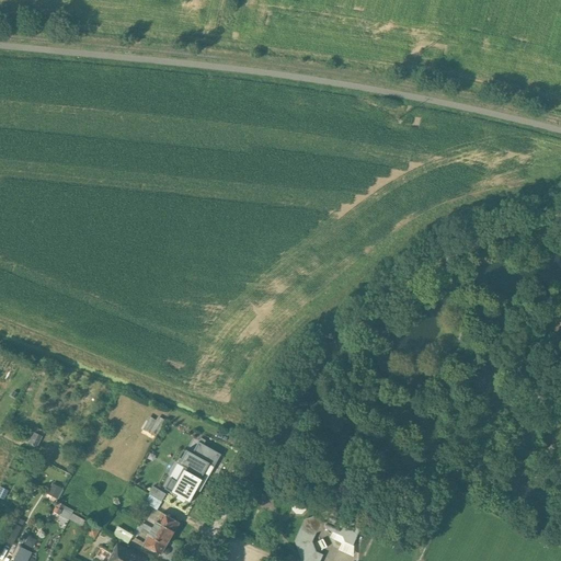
[(361,412),(339,403),(335,413),(347,418),(346,420),(356,423),(361,412)]
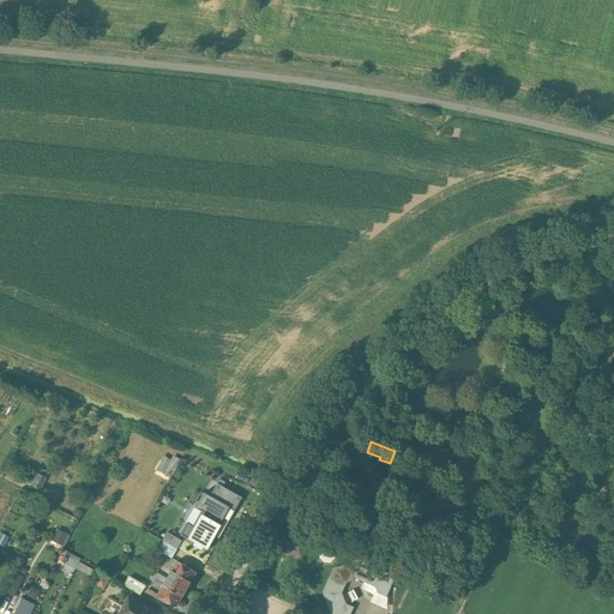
[(163,455),(156,468),(170,477),(181,459),(173,455),(170,458),(163,455)]
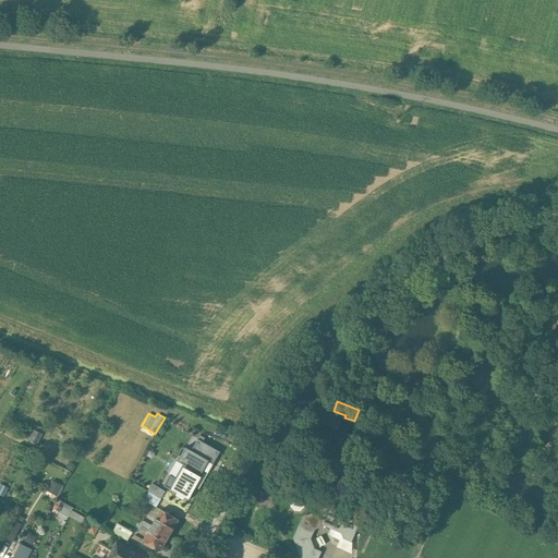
[(43,434),(34,431),(28,441),(37,446),(43,434)]
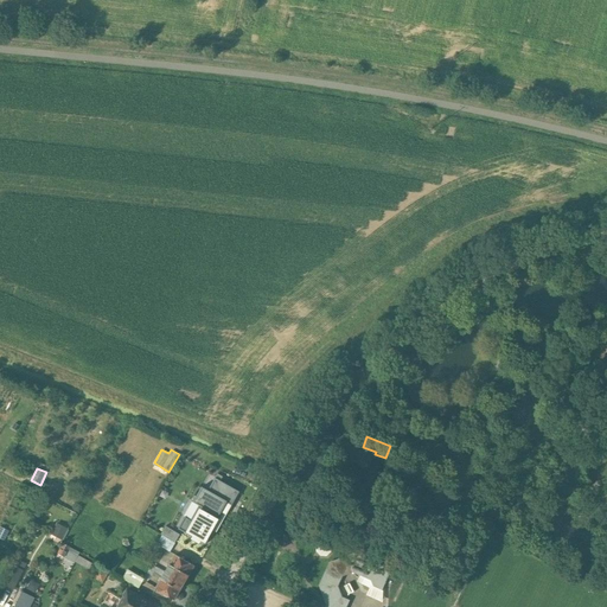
[(51,474),(46,472),(40,485),(45,487),(51,474)]
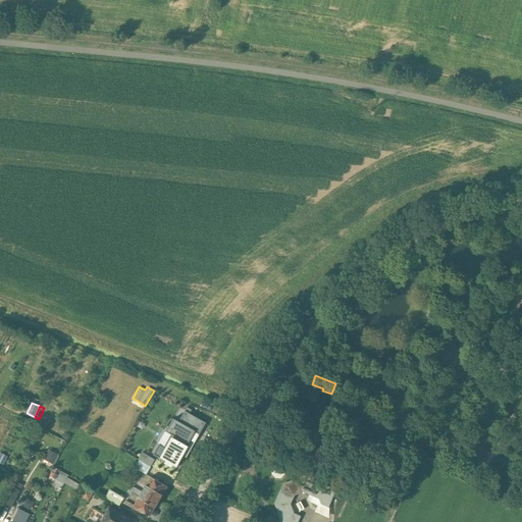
[(185,412),(178,423),(197,433),(200,435),(207,424),(205,423),(205,421),(200,418),(199,420),(185,412)]
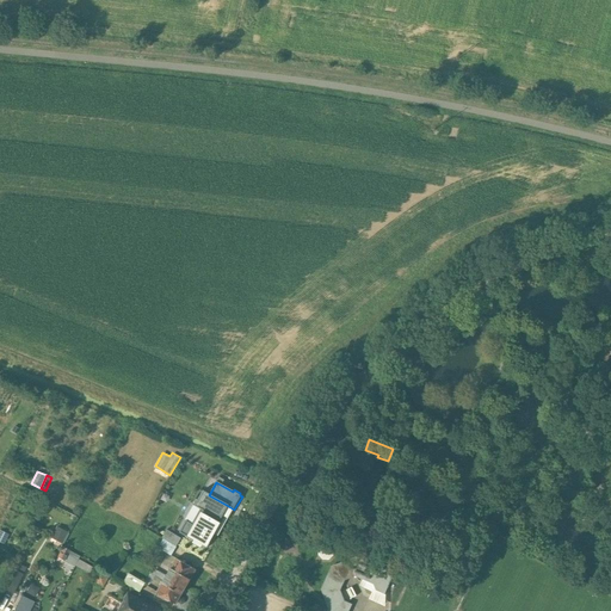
[(209,495),(205,493),(197,506),(202,508),(223,520),(230,507),(209,495)]
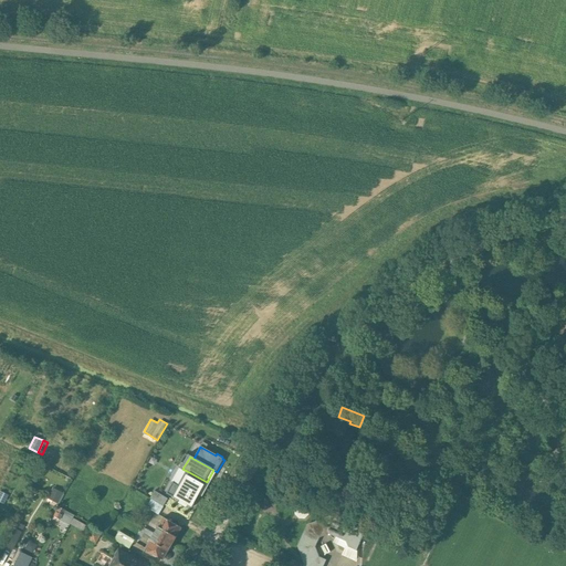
[(187,471),(182,469),(177,465),(169,481),(174,483),(168,493),(173,495),(180,482),(187,471)]
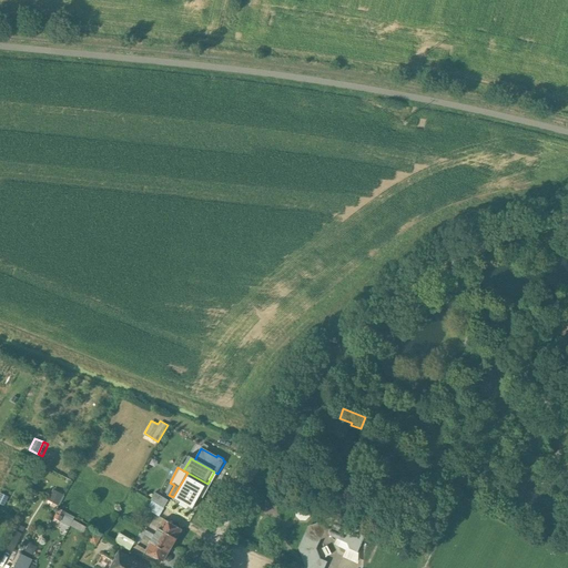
[(208,484),(188,473),(181,484),(173,497),(183,503),(181,506),(189,510),(190,507),(196,510),(209,487),(205,486),(208,484)]
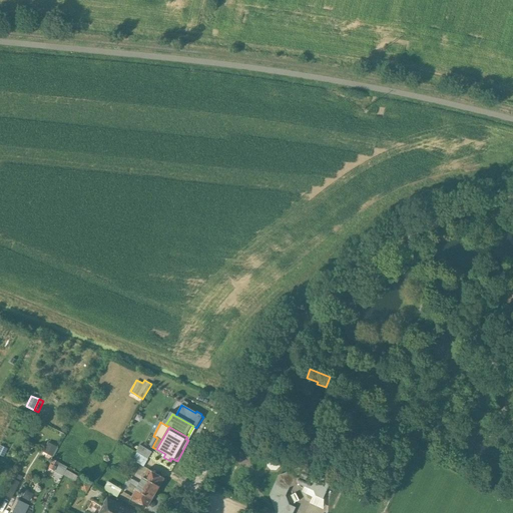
[(43,452),(54,456),(57,445),(46,442),(43,452)]
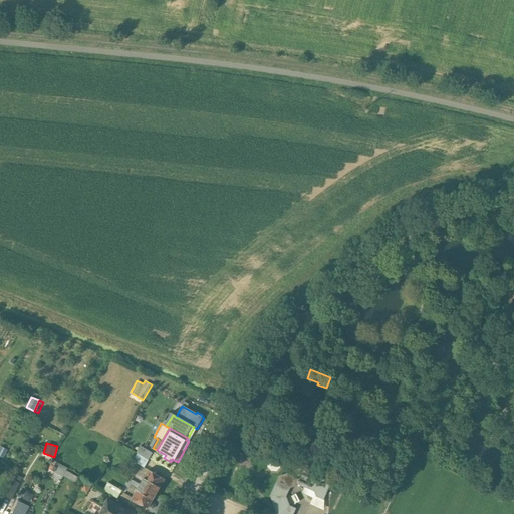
[(148,461),(137,455),(134,461),(144,468),(148,461)]
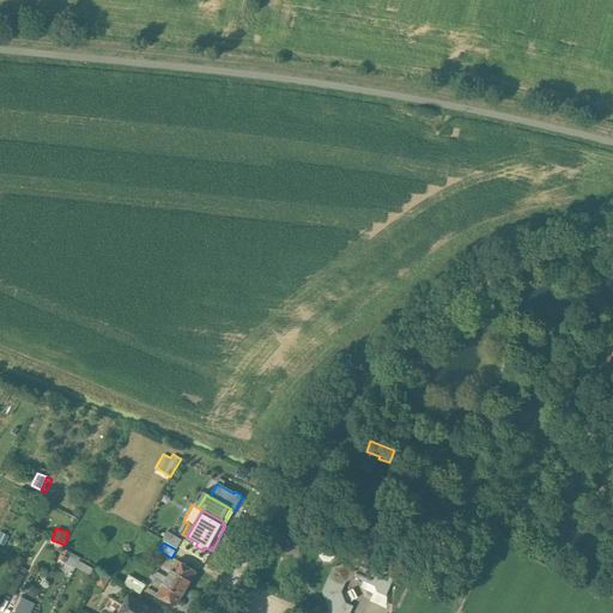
[(70,552),(62,548),(56,559),(65,563),(70,552)]
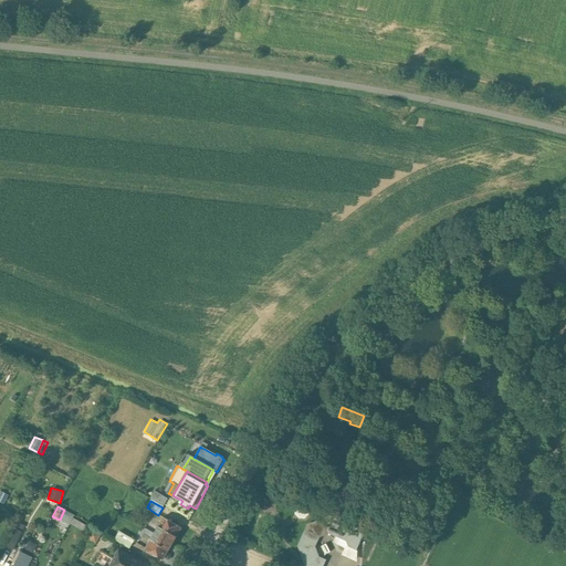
[(166,507),(163,514),(174,521),(177,514),(166,507)]
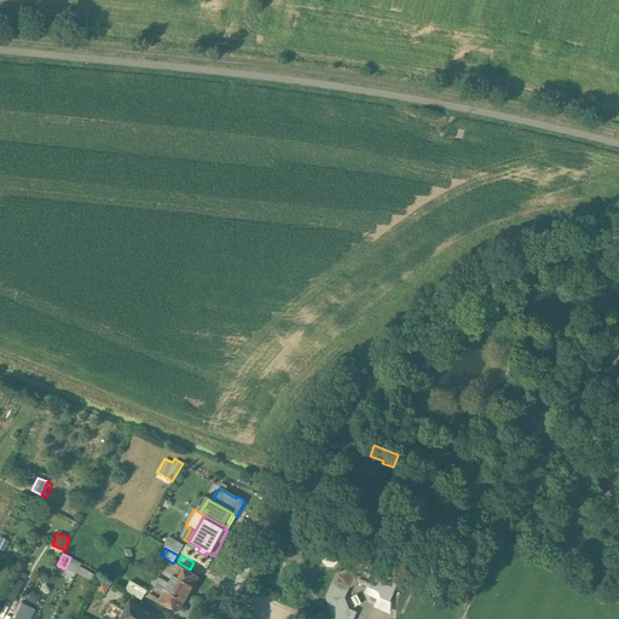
[(198,577),(179,566),(168,583),(189,595),(198,577)]
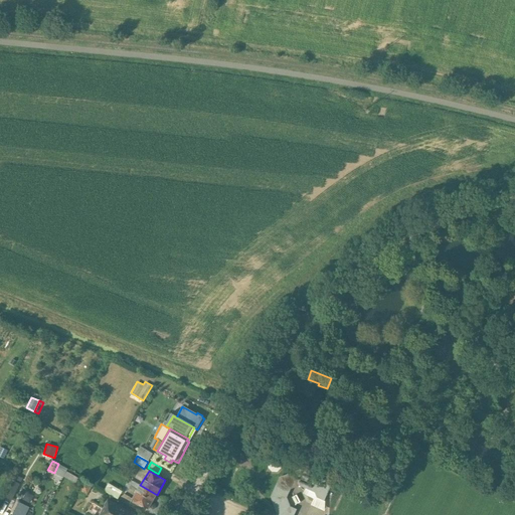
[(302,472),(282,479),(274,497),(280,514),(294,514),(296,511),(290,508),(286,497),(291,487),(301,484),(327,495),(331,485),(302,472)]
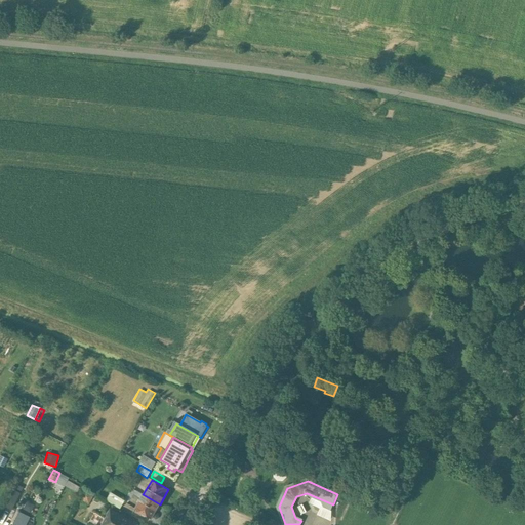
[(15,484),(4,506),(11,510),(23,487),(15,484)]
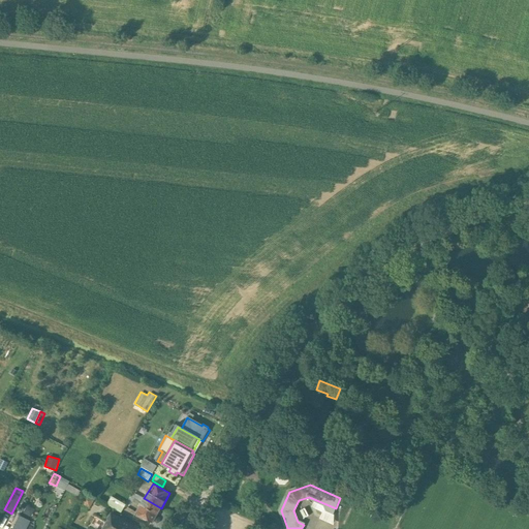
[(93,499),(85,496),(81,503),(89,507),(93,499)]
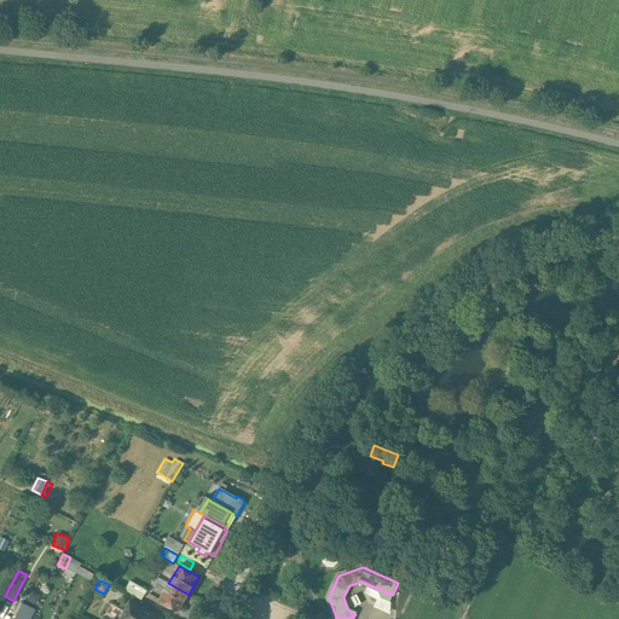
[(132,582),(127,590),(142,599),(146,591),(132,582)]
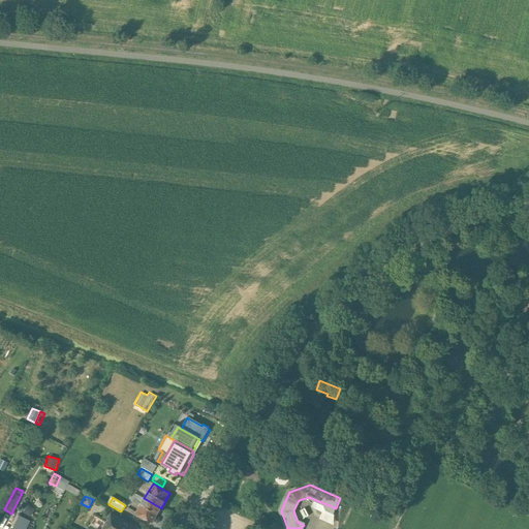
[(161,508),(144,498),(135,514),(152,524),(161,508)]
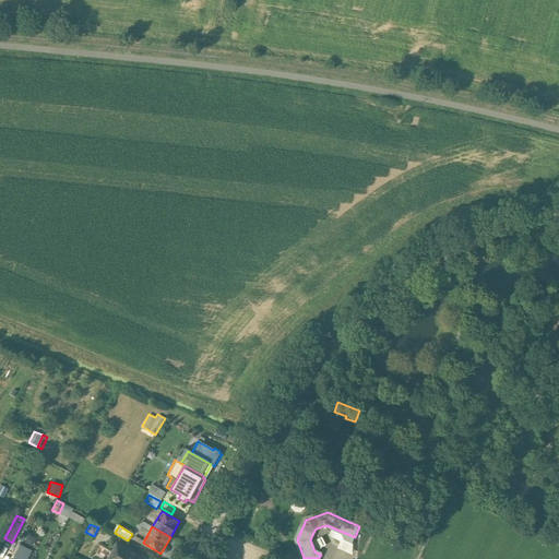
[(85,532),(83,531),(81,536),(92,542),(94,536),(85,532)]
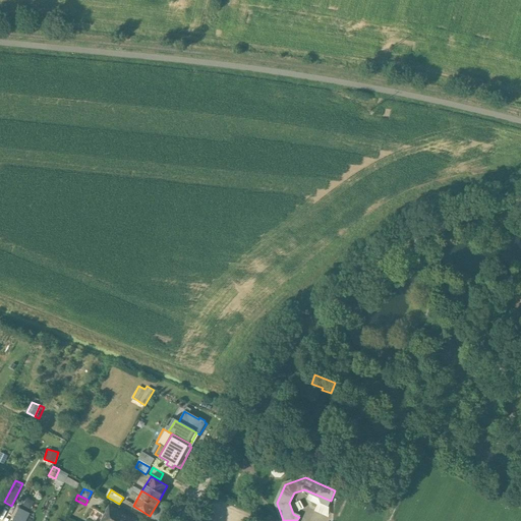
[(23,506),(32,508),(34,500),(25,498),(23,506)]
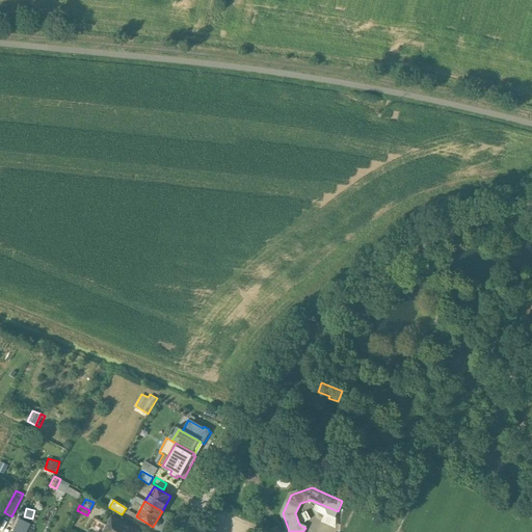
[(138,531),(139,531),(112,516),(103,531),(138,531)]
